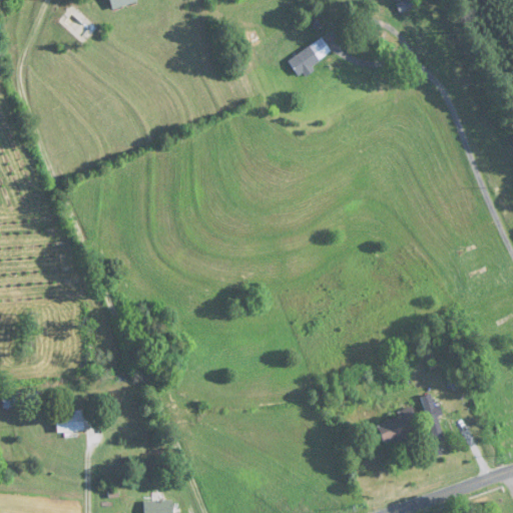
[(109,0),(113,11),(138,2),(137,0),(109,0)]
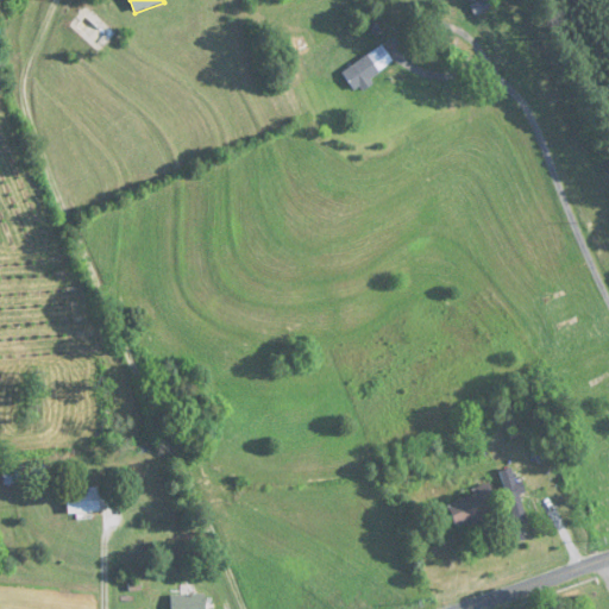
[(472,8),(476,17),(490,8),(485,0),(472,8)]
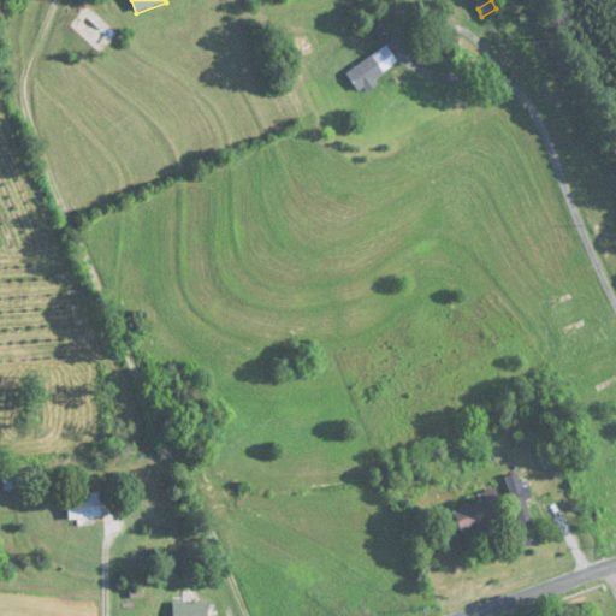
[(356,89),(398,69),(390,48),(347,70),(356,89)]
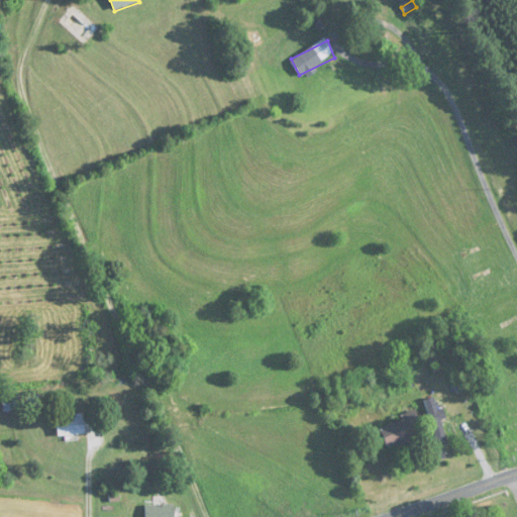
[(425,401),(438,446),(447,443),(434,398),(425,401)]
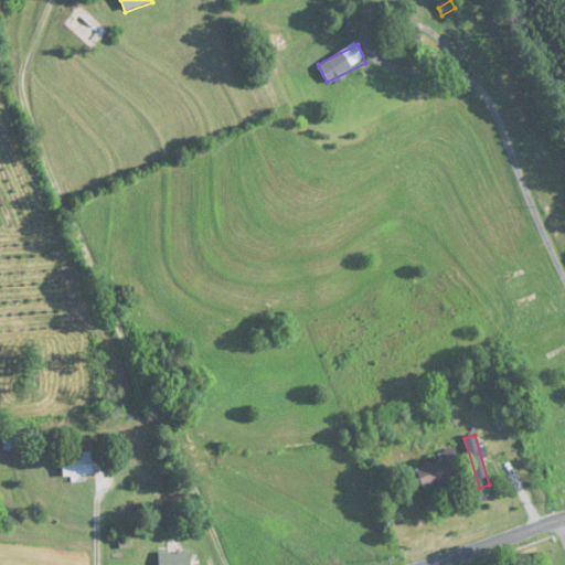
[(2,436),(2,447),(23,447),(23,436),(2,436)]
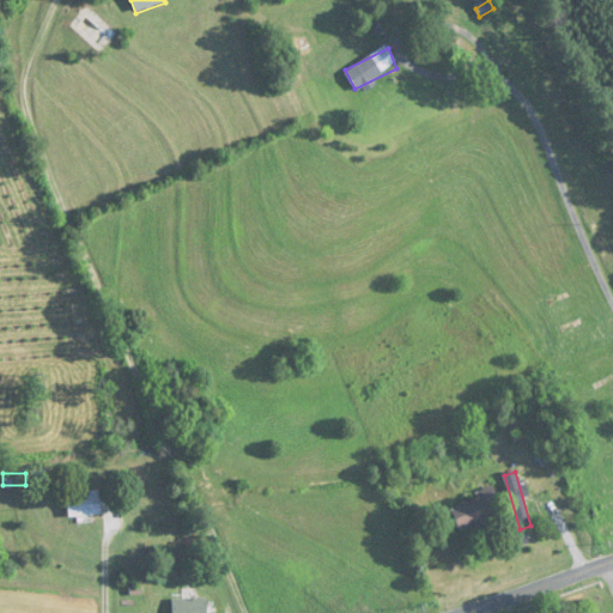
[(459,532),(502,520),(493,491),(450,503),(459,532)]
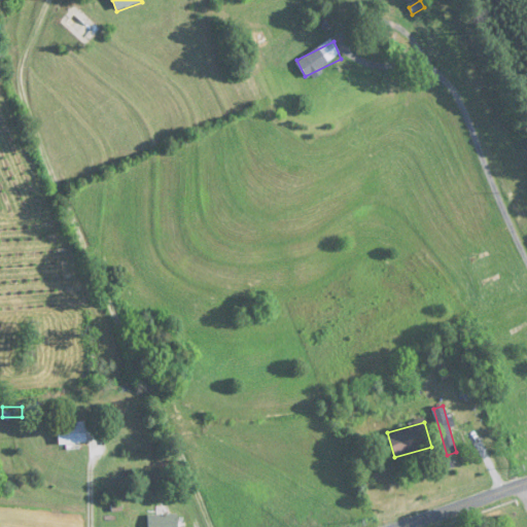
[(59,444),(86,443),(85,424),(58,426),(59,444)]
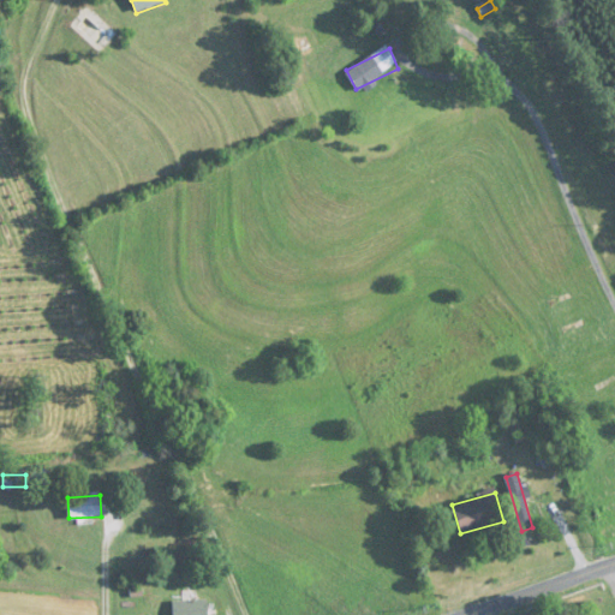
[(173,601),(172,614),(208,614),(209,601),(173,601)]
